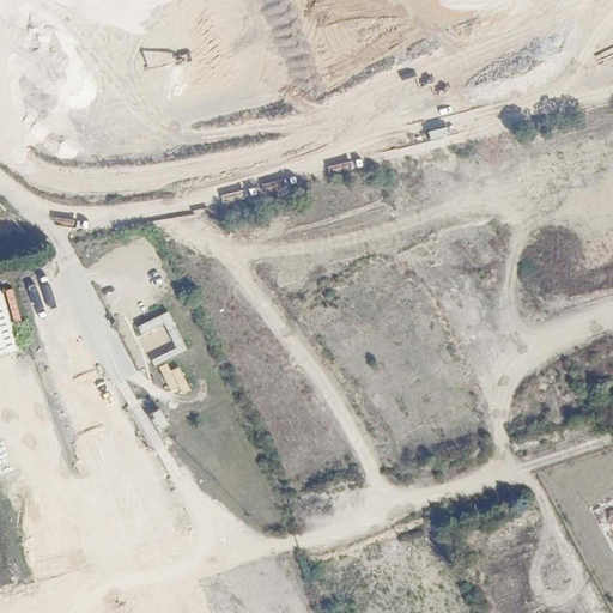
[(578,158),(581,167),(599,161),(596,153),(578,158)]
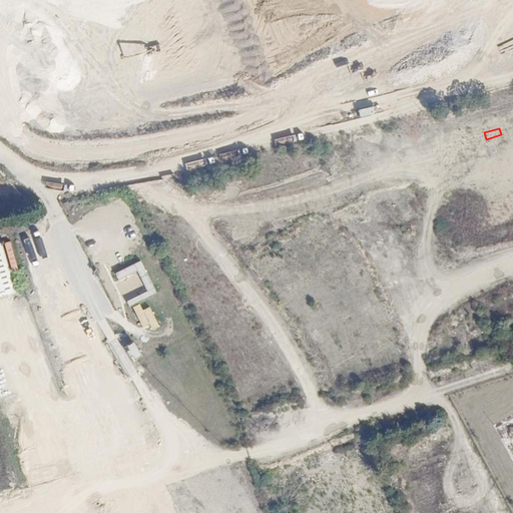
[(12,240),(6,242),(12,272),(18,271),(12,240)]
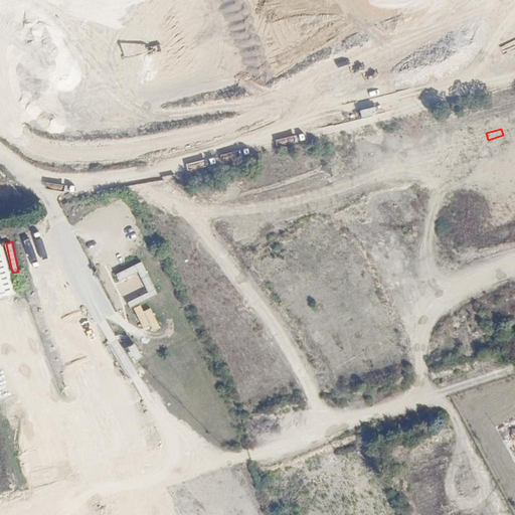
[(0,244),(0,297),(14,295),(5,244),(0,244)]
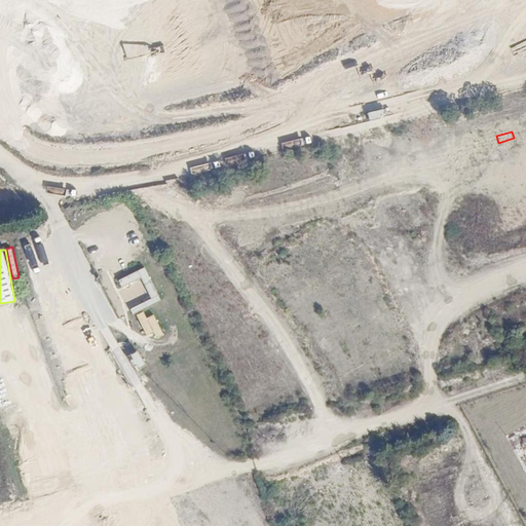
[(147,267),(118,279),(132,313),(160,302),(147,267)]
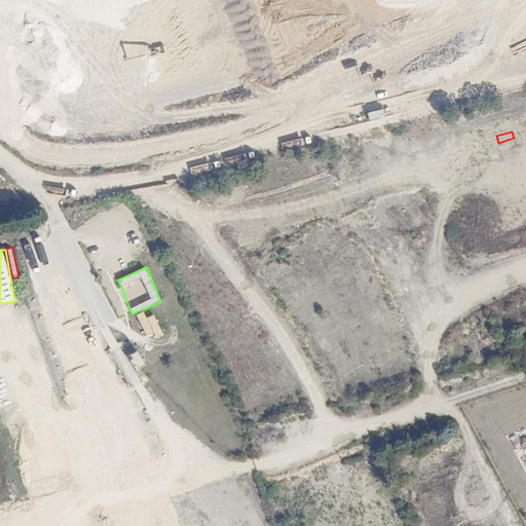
[(144,311),(137,314),(147,336),(154,333),(157,339),(165,335),(155,314),(147,317),(144,311)]
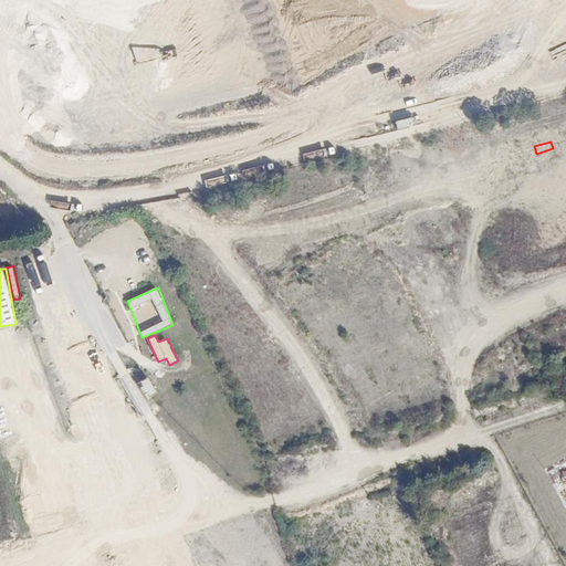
[(150,377),(142,383),(150,397),(159,391),(150,377)]
